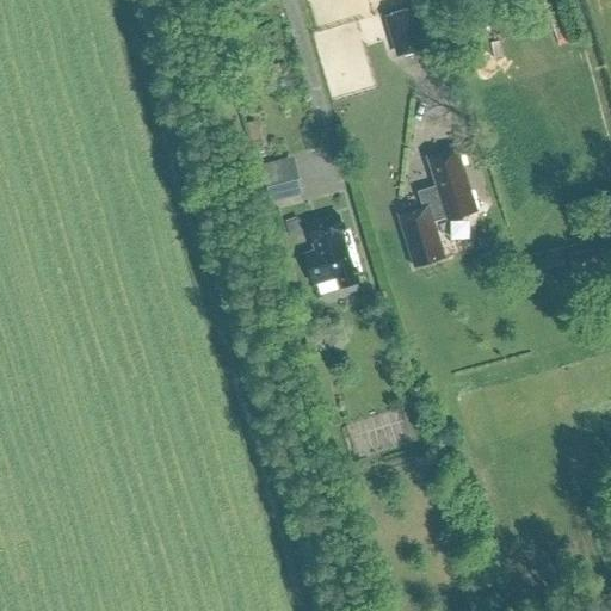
[(426,48),(414,8),(384,18),(396,56),(426,48)]
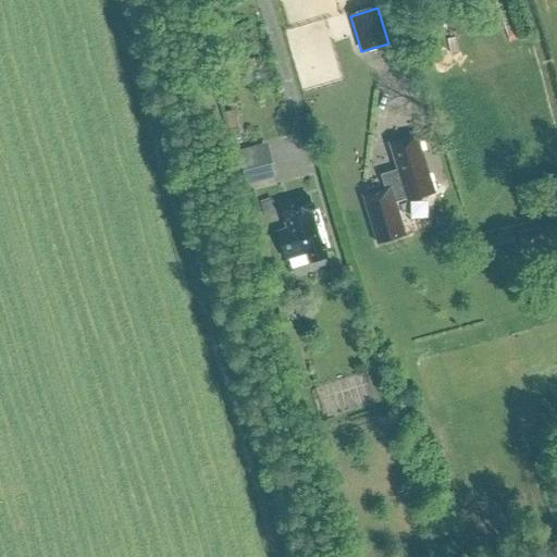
[(386,189),(368,195),(361,197),(376,245),(406,236),(395,203),(408,200),(408,203),(436,195),(418,134),(390,144),(398,171),(382,176),(386,189)]
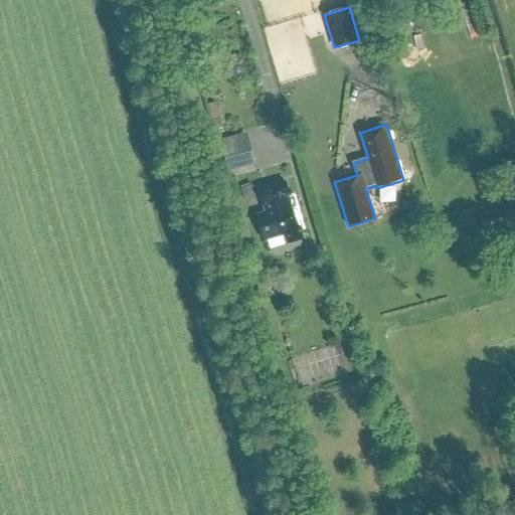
[(222,141),(230,168),(231,172),(254,165),(245,135),(222,141)]
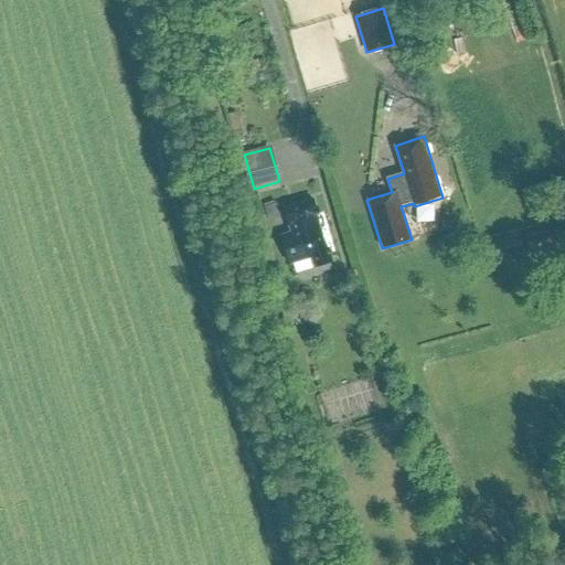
[(286,208),(292,232),(281,235),(290,263),(311,255),(317,272),(321,273),(329,270),(332,267),(329,254),(337,252),(324,213),(320,215),(316,199),(286,208)]
